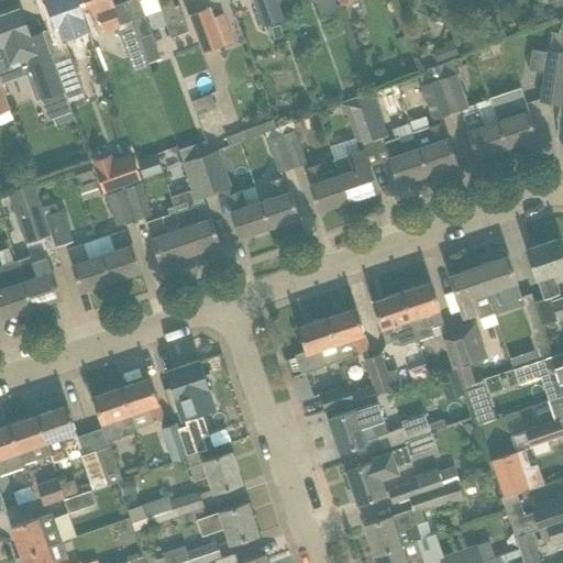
[(86,25),(84,17),(77,0),(44,0),(61,43),(74,37),(72,30),(86,25)]
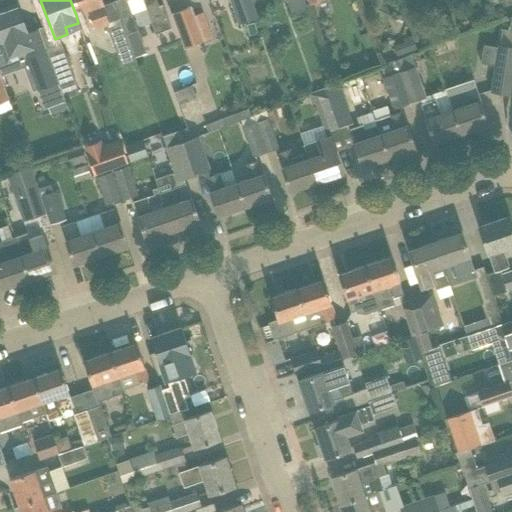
[(109,24),(102,5),(100,0),(70,0),(76,15),(83,13),(87,11),(93,28),(105,25),(109,24)]
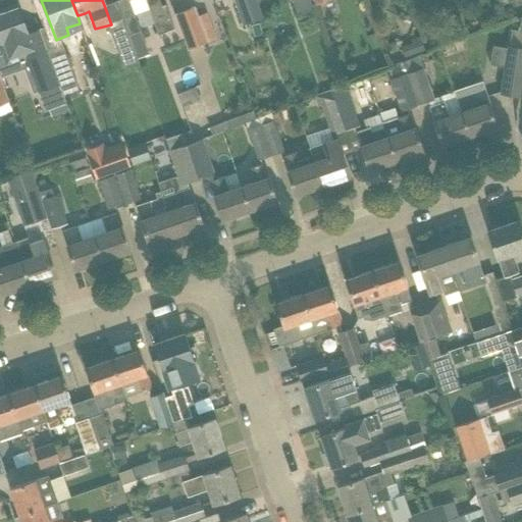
[(122,20),(127,34),(139,30),(127,0),(145,0),(158,35),(174,29),(166,5),(161,7),(158,0),(118,0),(115,1),(122,20)]
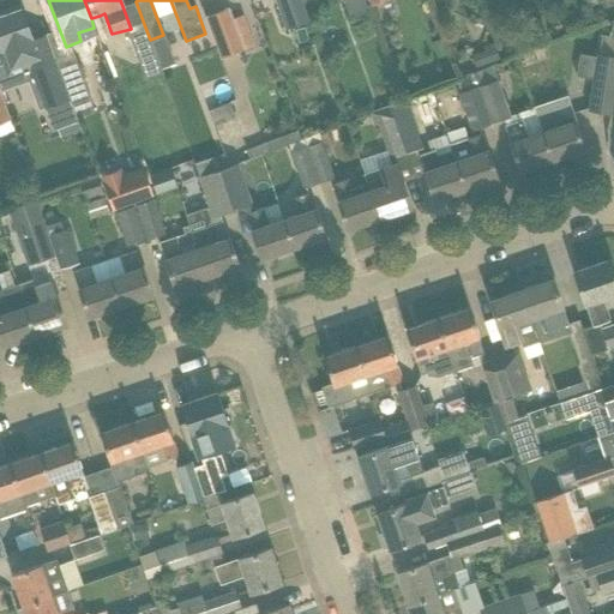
[(274,0),(284,29),(307,22),(299,0),(274,0)]
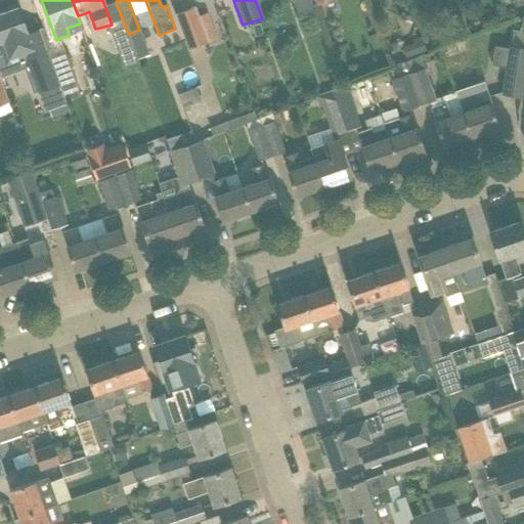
[(175,14),(187,50),(217,40),(207,12),(199,15),(195,7),(175,14)]
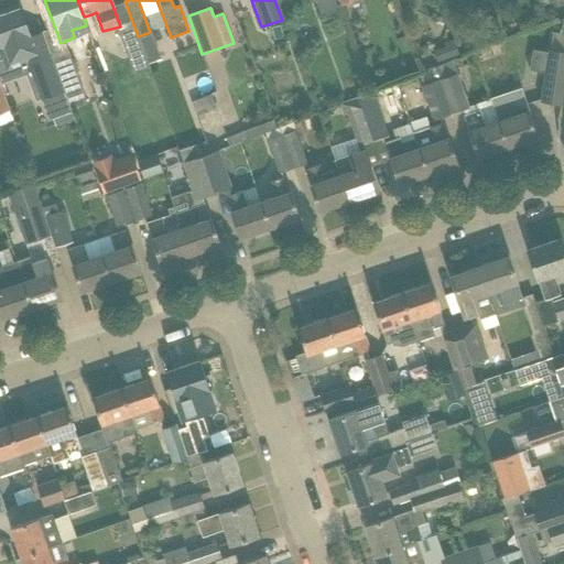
[(42,32),(30,36),(30,35),(29,34),(28,29),(20,9),(0,15),(0,56),(1,60),(6,72),(25,65),(39,100),(63,91),(50,54),(42,32)]
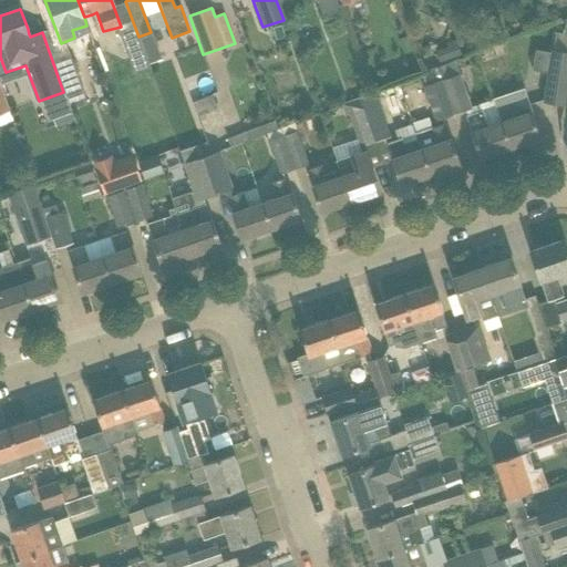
[(150,66),(133,22),(121,27),(116,28),(133,73),(150,66)]
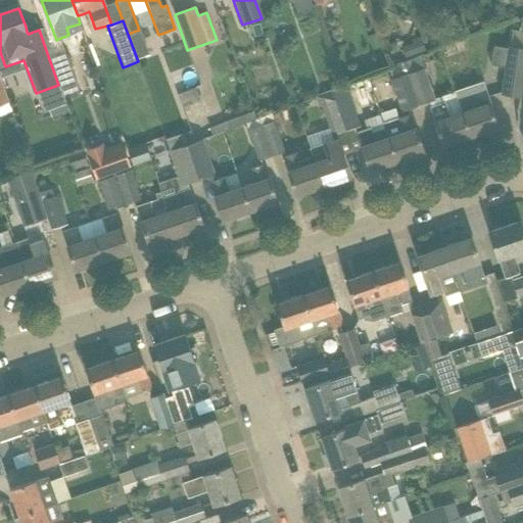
[(422,40),(402,47),(407,58),(426,51),(422,40)]
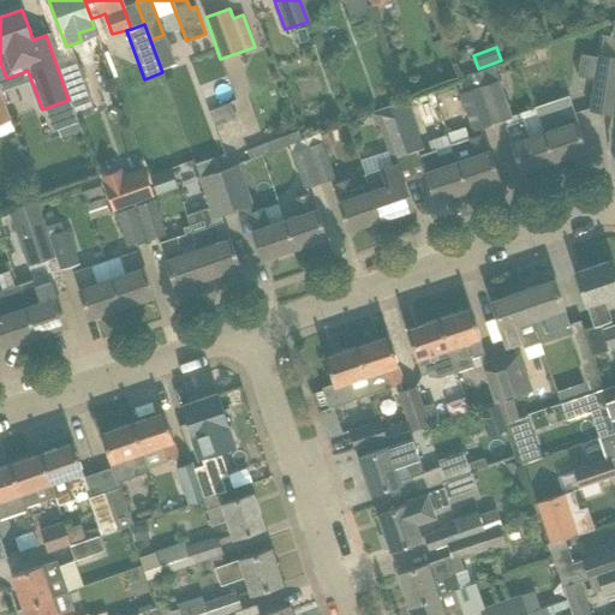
[(72,53),(54,59),(69,100),(70,100),(71,105),(89,99),(72,53)]
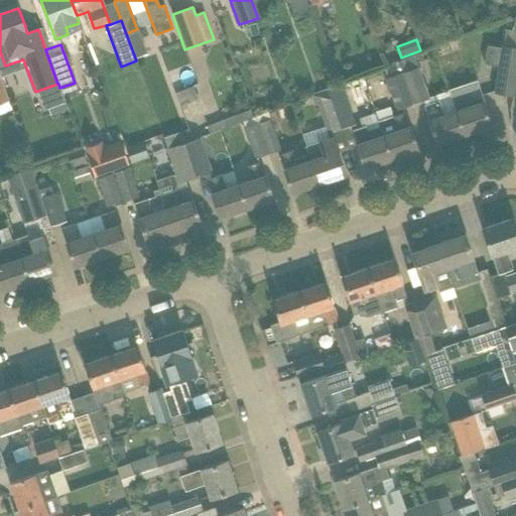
[(512,97),(515,75),(515,47),(502,45),(494,94),(512,97)]
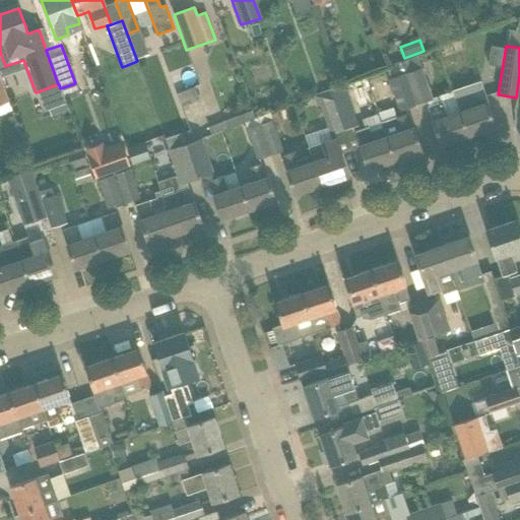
[(326,55),(305,65),(311,79),(332,70),(326,55)]
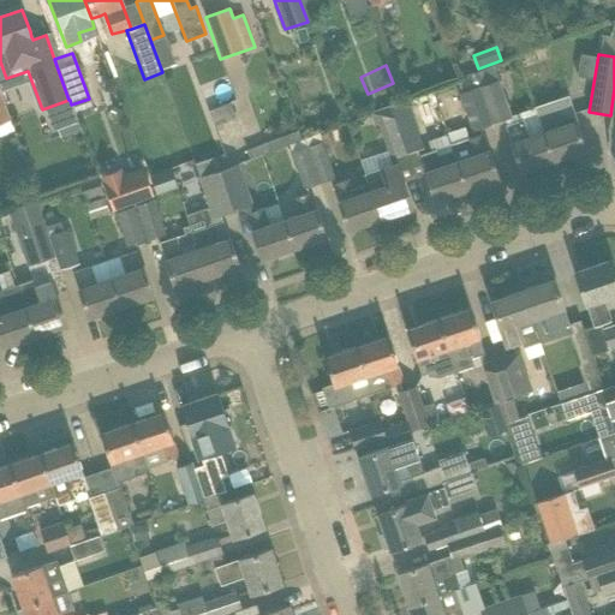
[(497,81),(479,87),(491,123),(503,119),(509,117),(509,115),(497,81)]
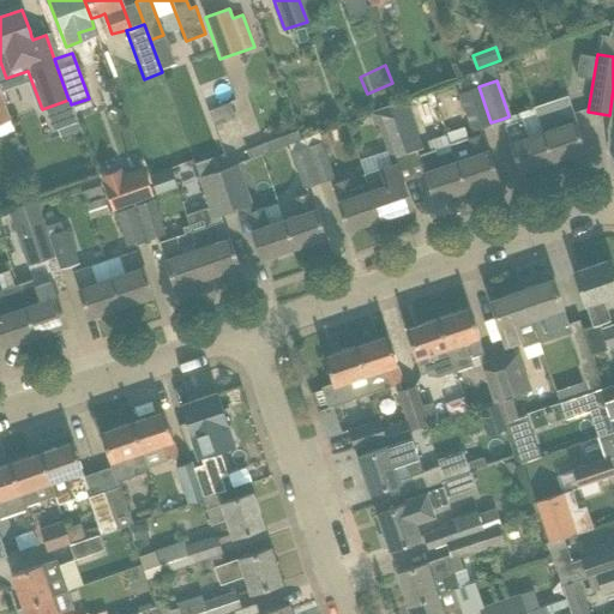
[(491,122),(479,86),(457,94),(469,130),(491,122)]
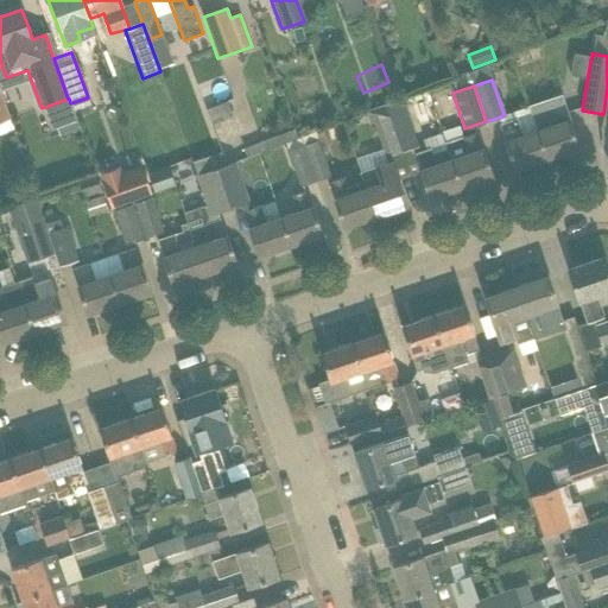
[(0,121),(11,118),(0,90),(0,121)]
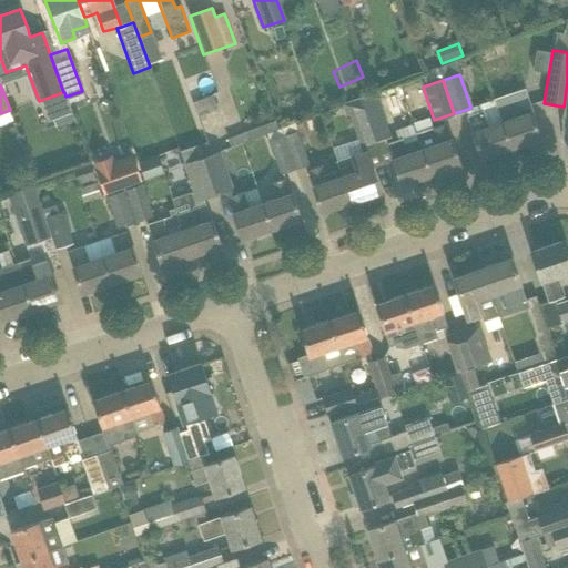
[(511,91),(492,99),(499,121),(500,121),(510,149),(539,139),(525,97),(527,95),(525,90),(513,93),(511,91)]
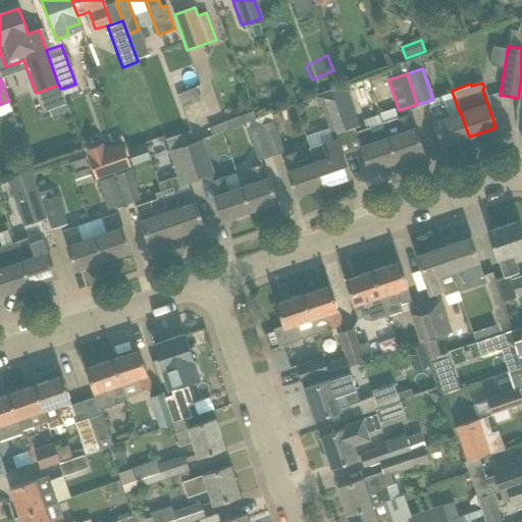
[(346,86),(330,91),(333,100),(345,131),(359,126),(346,86)]
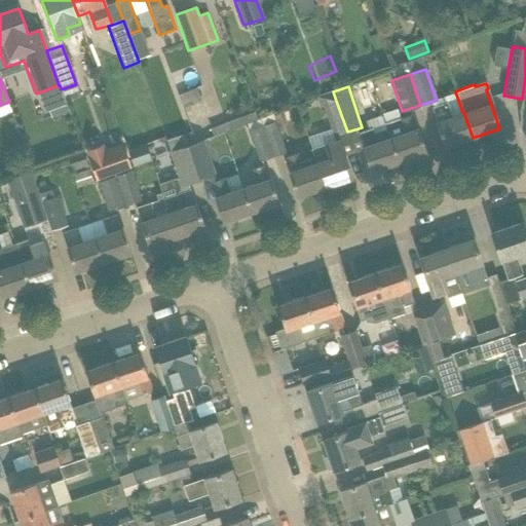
[(347,132),(336,101),(323,105),(334,137),(347,132)]
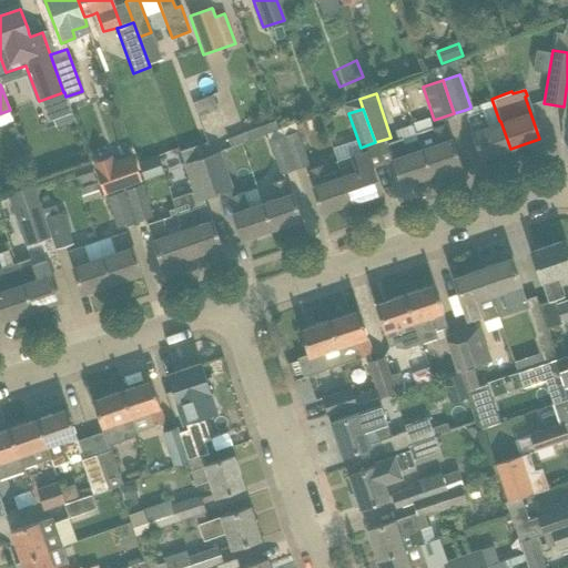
[(482,111),(467,117),(474,138),(480,159),(510,149),(500,121),(499,121),(487,125),(482,111)]
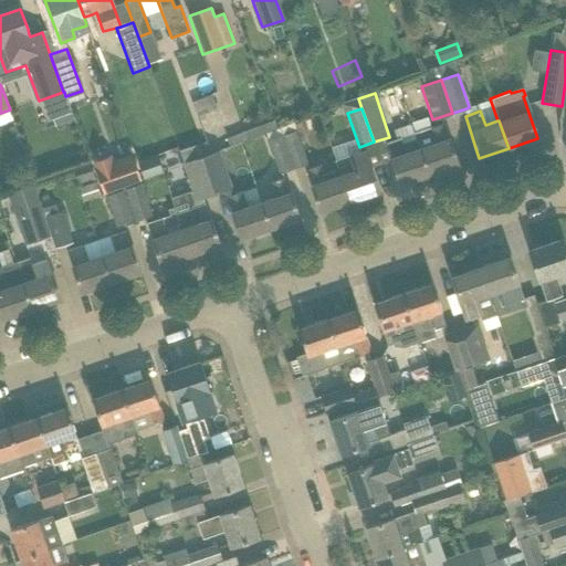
[(306,164),(295,132),(292,123),(280,128),(282,135),(293,168),(306,164)]
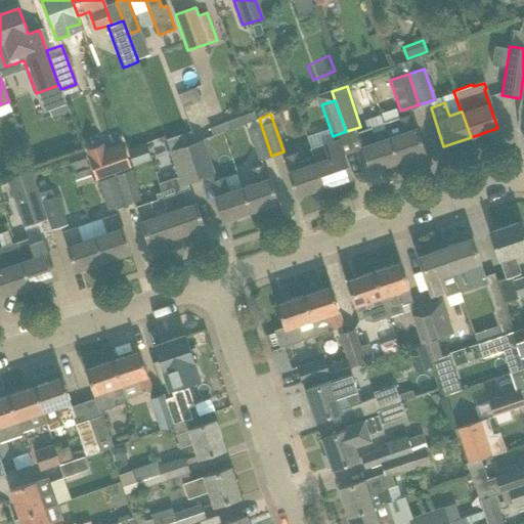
[(396,119),(384,123),(397,163),(424,154),(410,114),(396,119)]
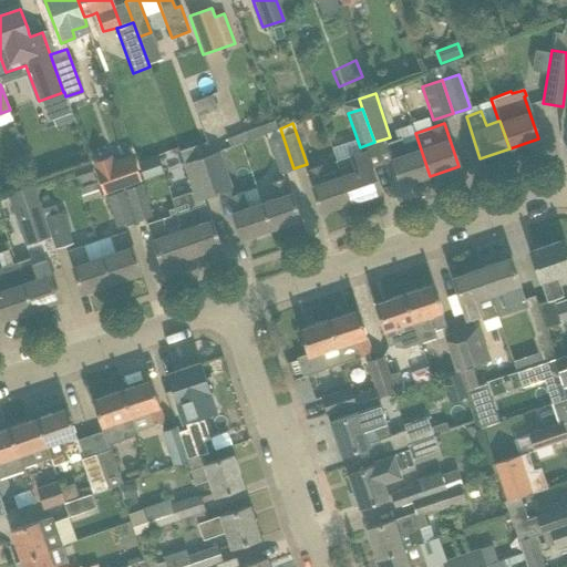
[(430,176),(415,133),(401,138),(385,143),(400,185),(430,176)]
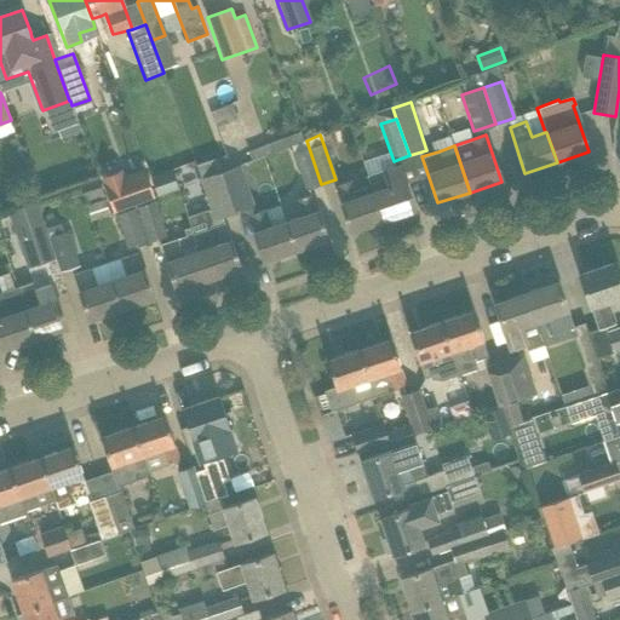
[(321,184),(309,148),(294,154),(306,189),(321,184)]
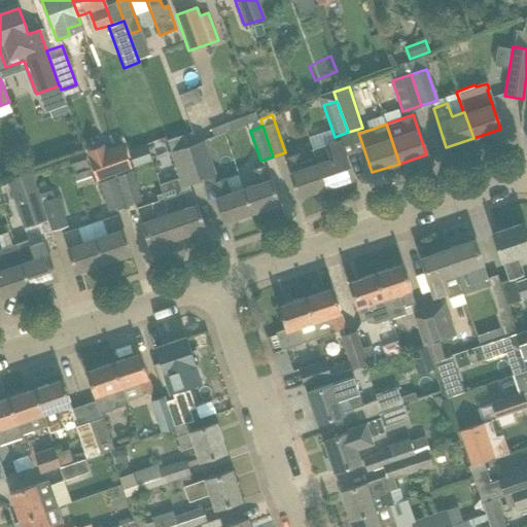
[(200,181),(187,146),(183,135),(167,140),(182,187),(200,181)]
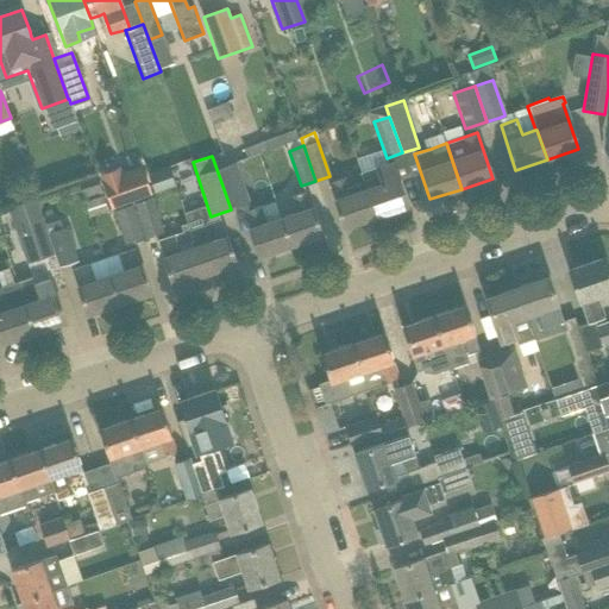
[(363,182),(364,188),(365,188),(376,218),(407,207),(400,184),(393,162),(376,168),(359,171),(363,182)]
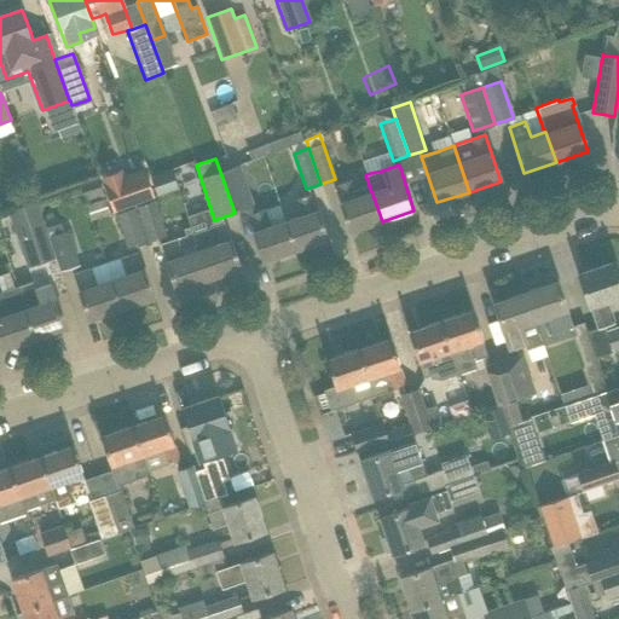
[(239,166),(220,172),(235,213),(253,207),(239,166)]
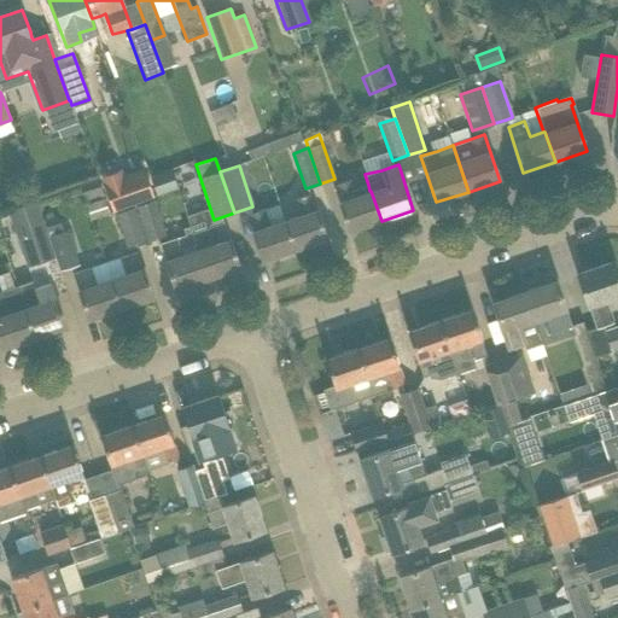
[(120,170),(101,178),(114,210),(133,204),(152,196),(143,170),(123,178),(120,170)]
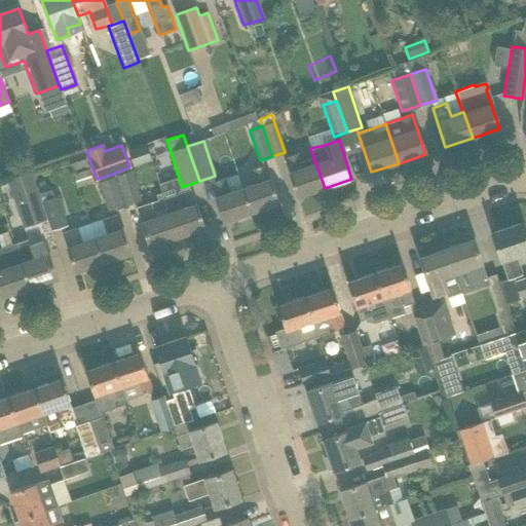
[(146,145),(128,152),(134,166),(151,159),(146,145)]
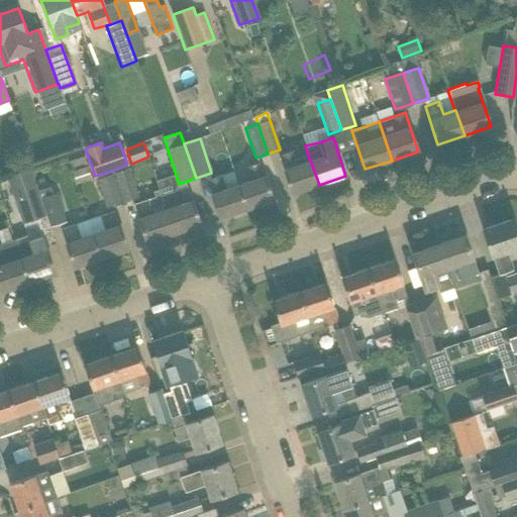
[(82,148),(67,153),(71,167),(86,162),(82,148)]
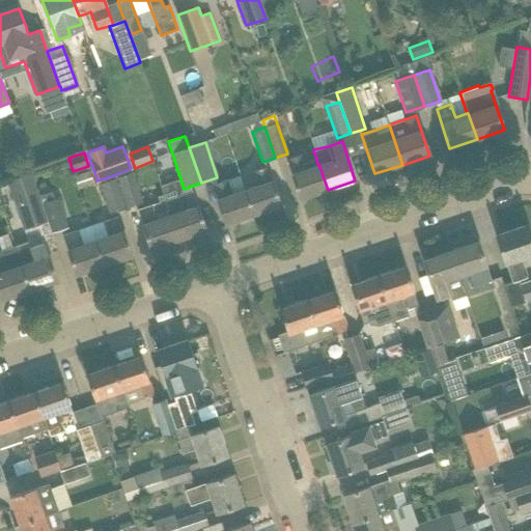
[(328,190),(318,164),(317,164),(316,159),(305,163),(302,155),(286,160),(300,199),(328,190)]
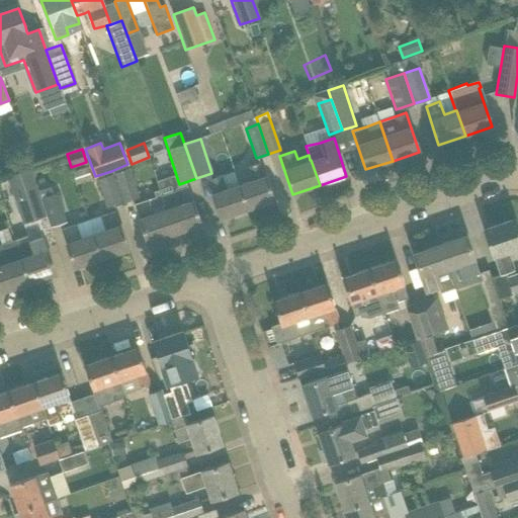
[(250,180),(238,184),(247,209),(273,200),(267,181),(261,162),(246,167),(250,180)]
